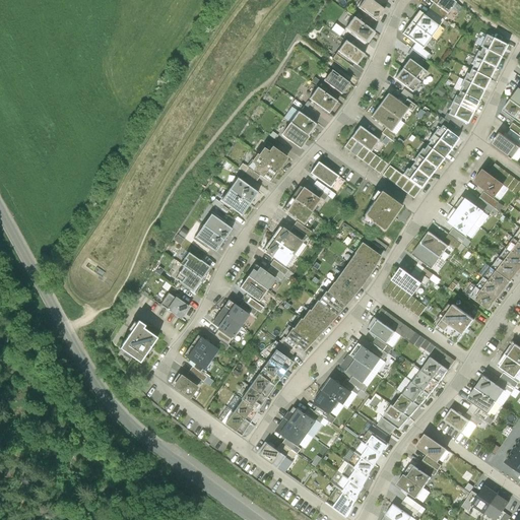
[(384,10),(370,0),(364,0),(358,8),(376,21),(384,10)]
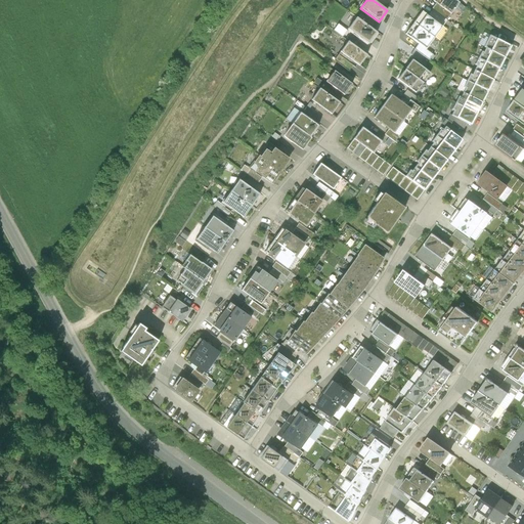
[(460,3),(454,0),(433,0),(432,1),(437,4),(450,14),(460,3)]
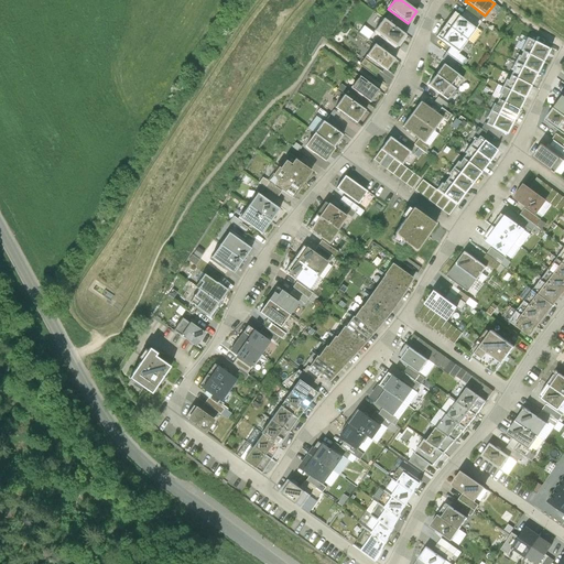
[(485,15),(470,4),(465,11),(480,22),(485,15)]
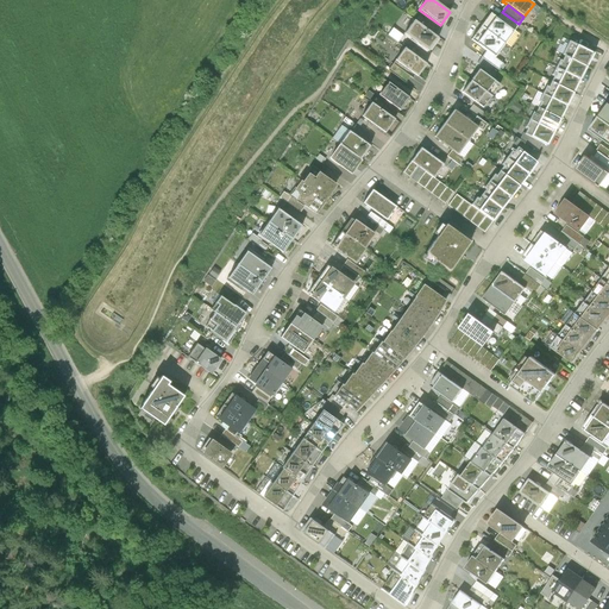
[(515,31),(490,13),(481,26),(504,44),(515,31)]
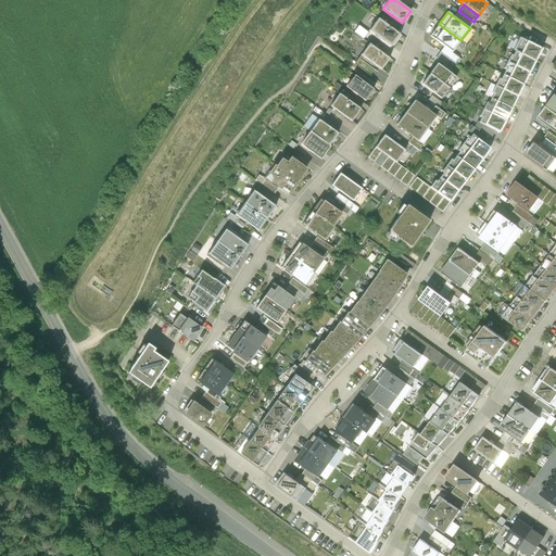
[(369,30),(391,47),(400,34),(378,19),(369,30)]
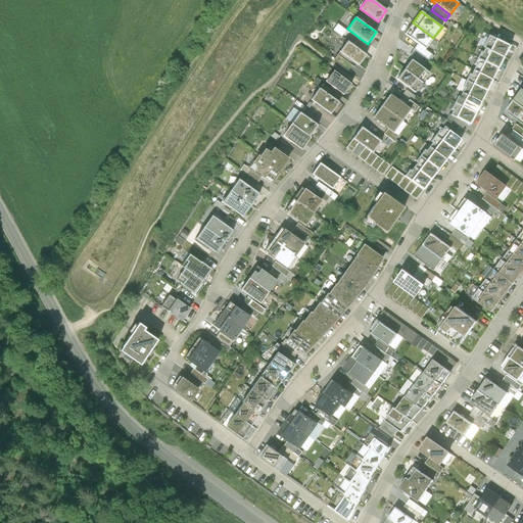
[(413,22),(405,34),(418,44),(425,50),(433,38),(413,22)]
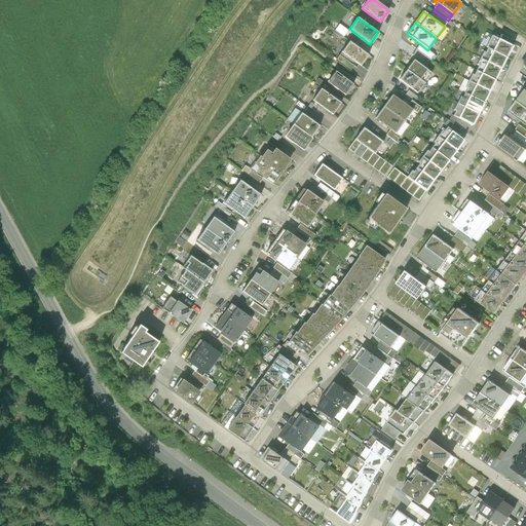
[(506,58),(513,46),(491,35),(485,47),(487,48),(506,58)]
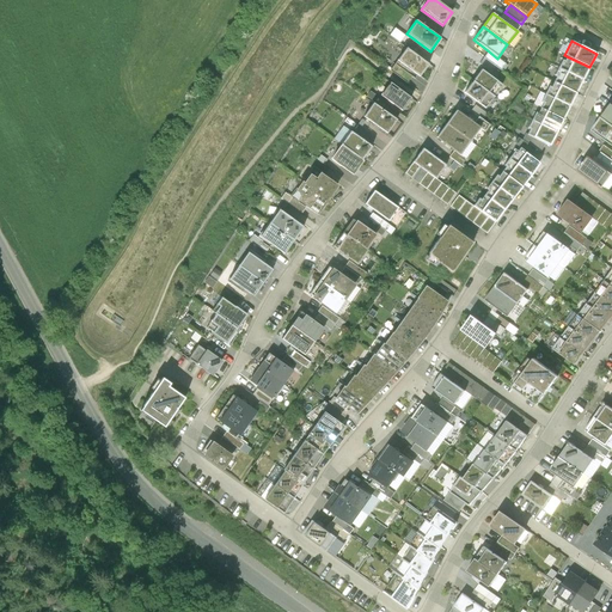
[(397,61),(420,77),(428,65),(407,48),(397,61)]
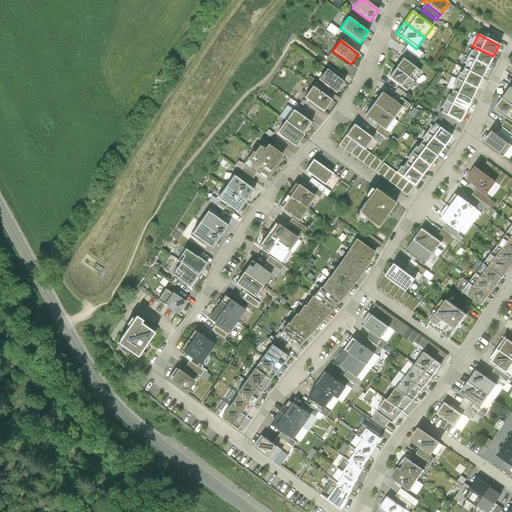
[(409,43),(405,49),(414,55),(419,59),(423,53),(416,49),(409,43)]
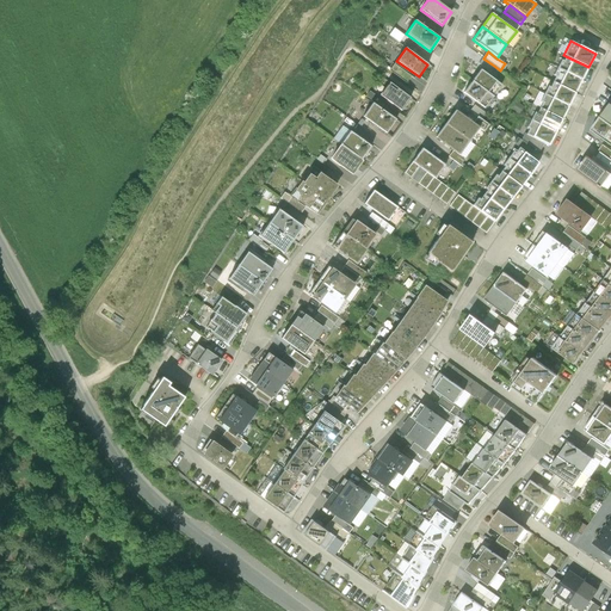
[(582,80),(588,67),(566,56),(563,61),(561,60),(557,68),(582,80)]
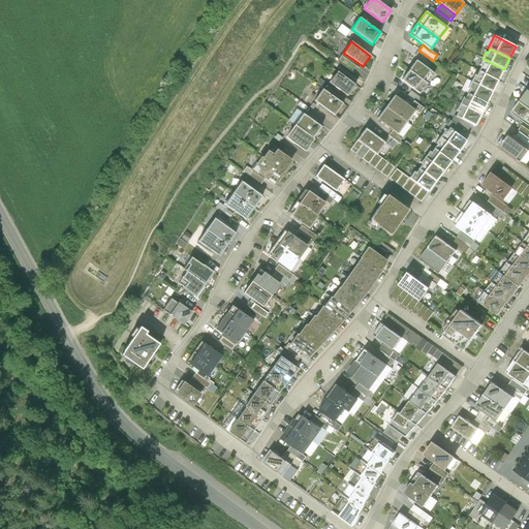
[(428,57),(418,51),(414,56),(425,62),(428,57)]
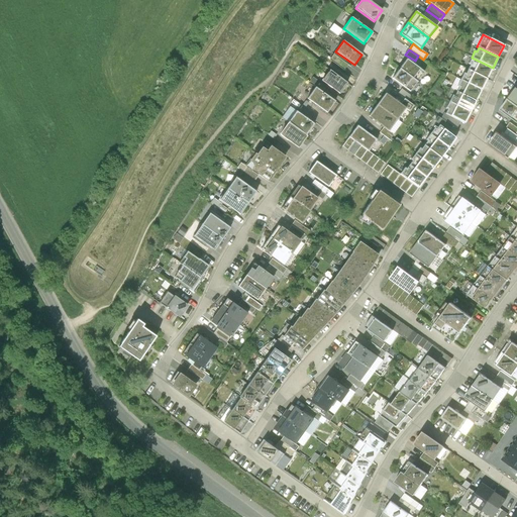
[(487,79),(493,68),(472,58),(469,64),(470,65),(468,70),(487,79)]
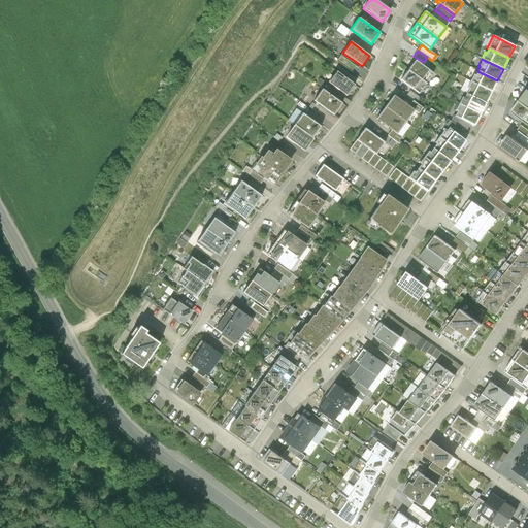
[(434,73),(416,60),(407,70),(426,84),(434,73)]
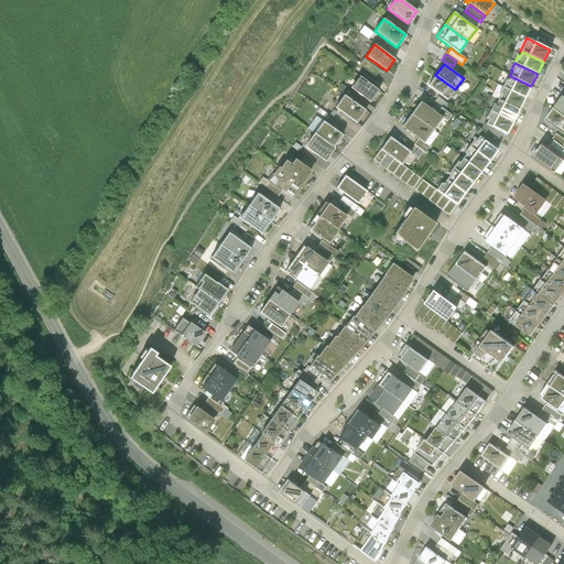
[(435,75),(427,86),(447,100),(455,89),(435,75)]
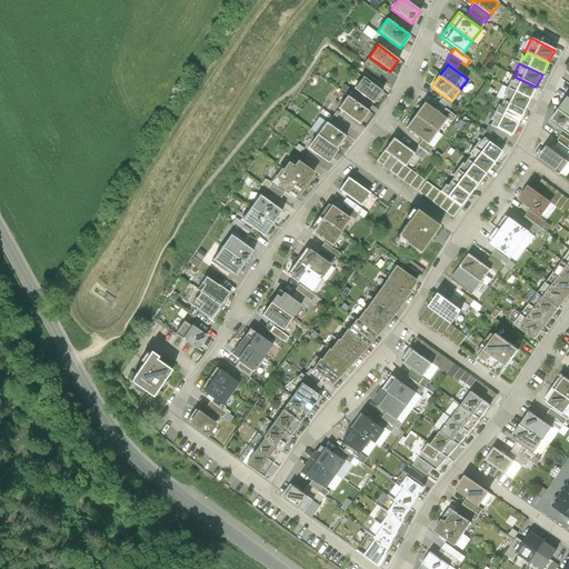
[(373,103),(382,91),(362,77),(355,89),(373,103)]
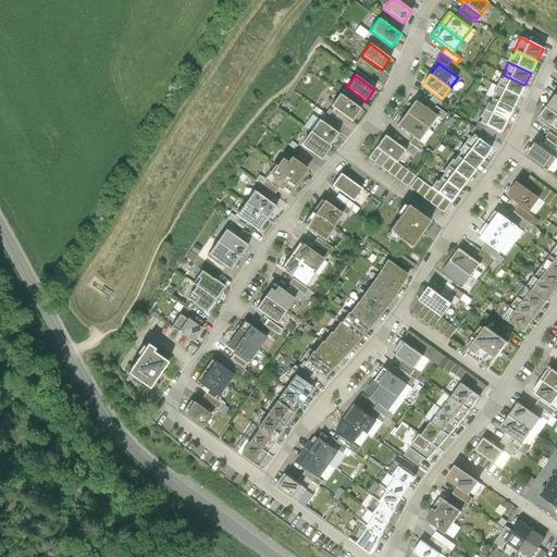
[(519,97),(524,85),(504,75),(502,79),(499,78),(496,86),(519,97)]
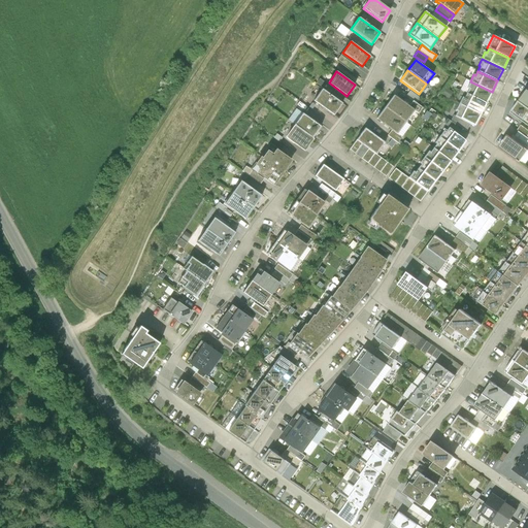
[(486,103),(492,92),(470,81),(467,88),(468,89),(466,93),(486,103)]
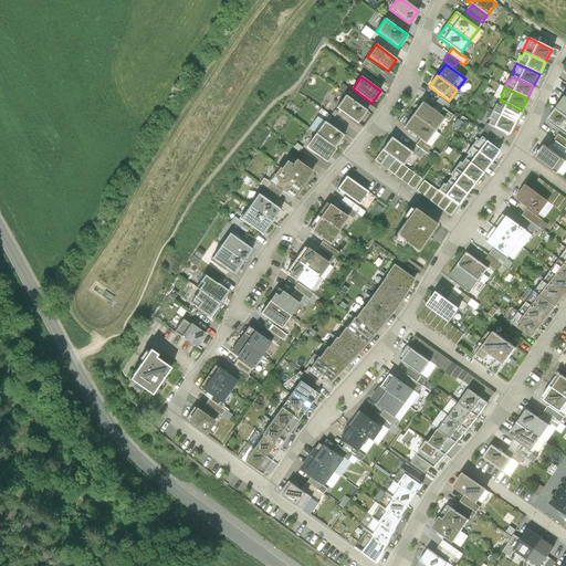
[(336,108),(358,124),(367,111),(345,95),(336,108)]
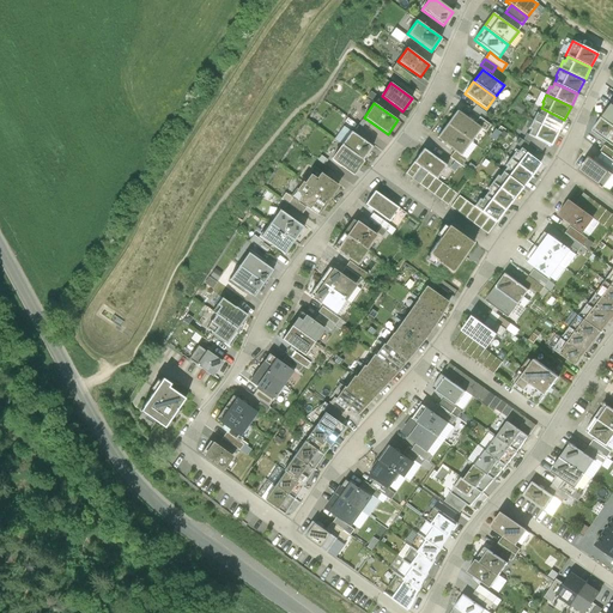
[(612,104),(602,117),(612,126),(612,104)]
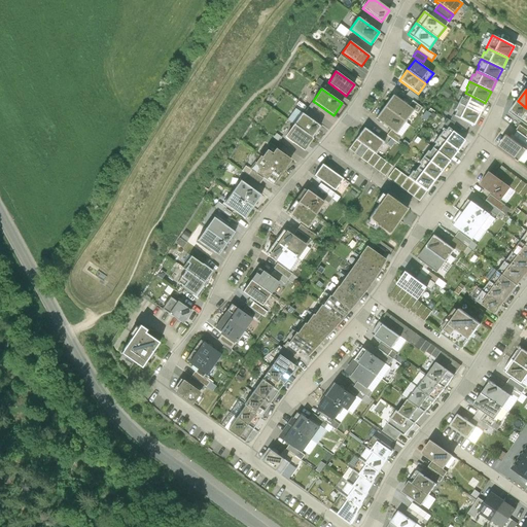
[(413,101),(415,103),(419,98),(410,91),(406,96),(413,101)]
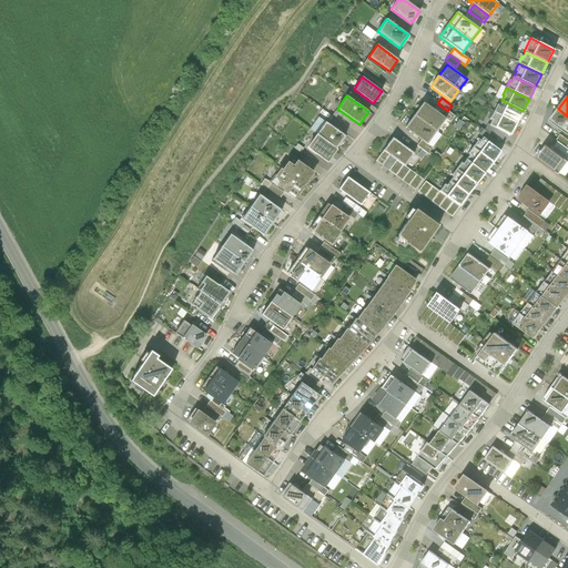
[(517,123),(523,111),(501,100),(499,105),(497,104),(494,112),(517,123)]
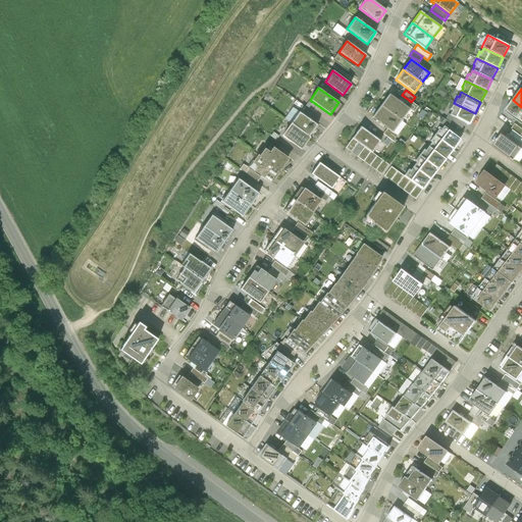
[(405,106),(389,95),(380,106),(401,121),(409,109),(405,106)]
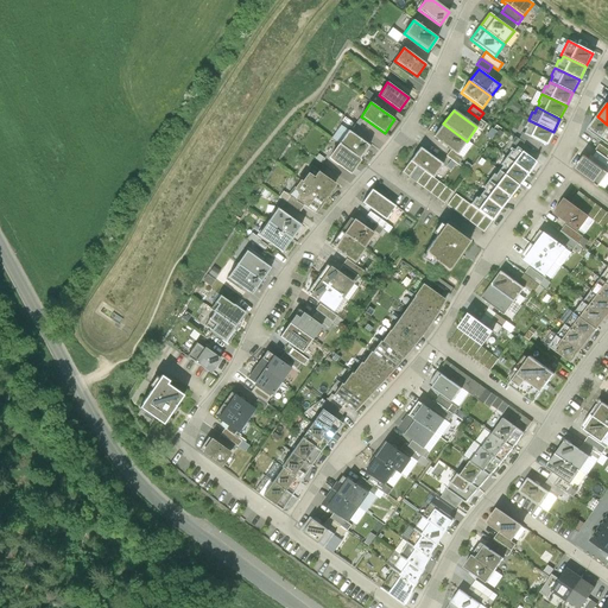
[(476,116),(472,124),(482,132),(487,125),(479,119),(476,116)]
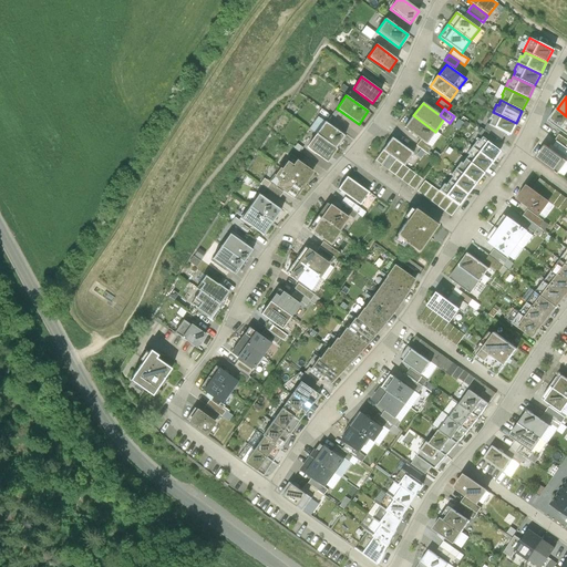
[(566,116),(557,109),(548,121),(566,135),(566,116)]
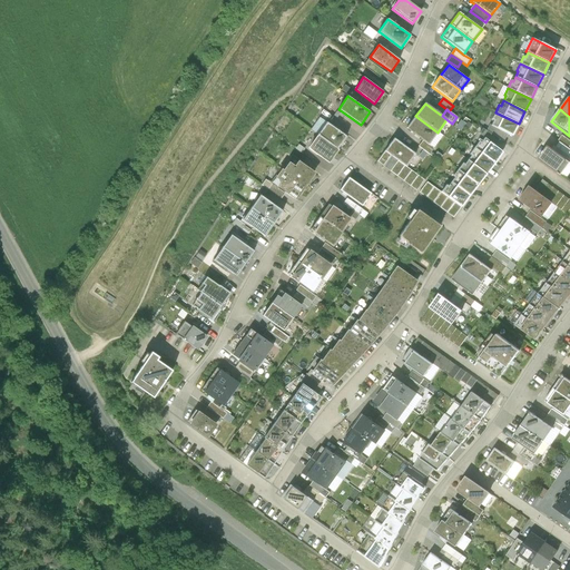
[(508,134),(512,136),(519,124),(495,112),(491,119),(493,120),(491,126),(508,134)]
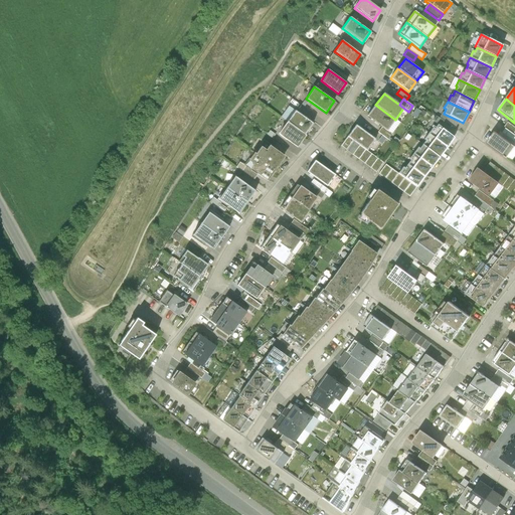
[(375,105),(367,116),(383,128),(387,131),(395,120),(375,105)]
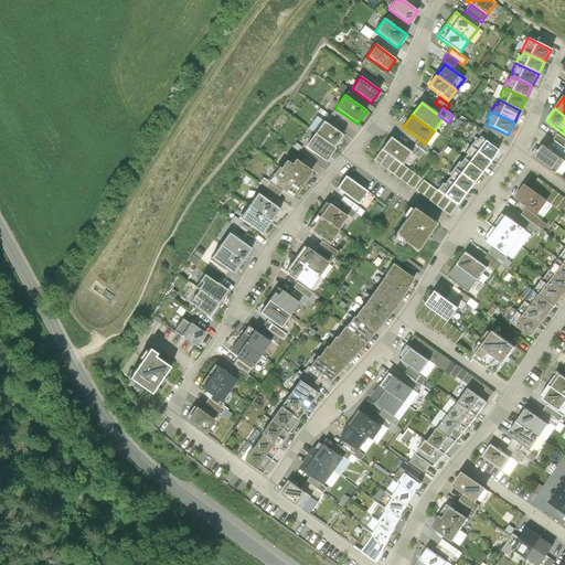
[(334,148),(343,136),(323,121),(315,134),(316,135),(334,148)]
